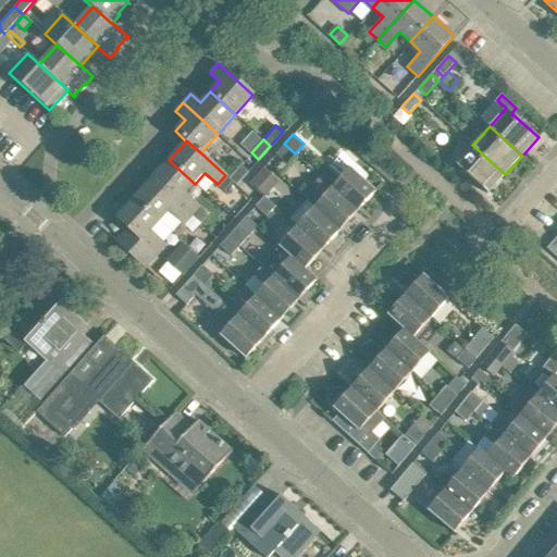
[(295,153),(284,144),(275,153),(286,163),(295,153)]
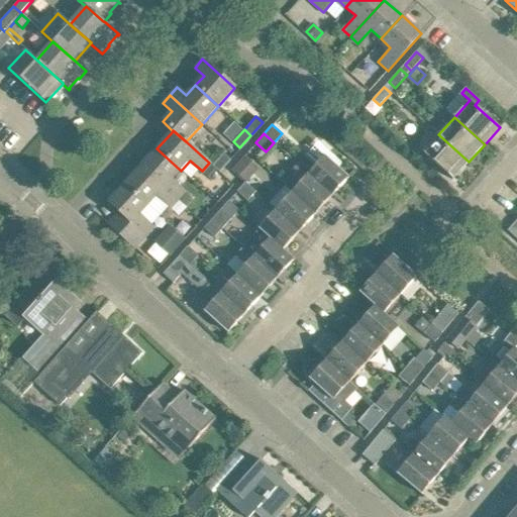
[(469,162),(438,134),(422,152),(452,180),(469,162)]
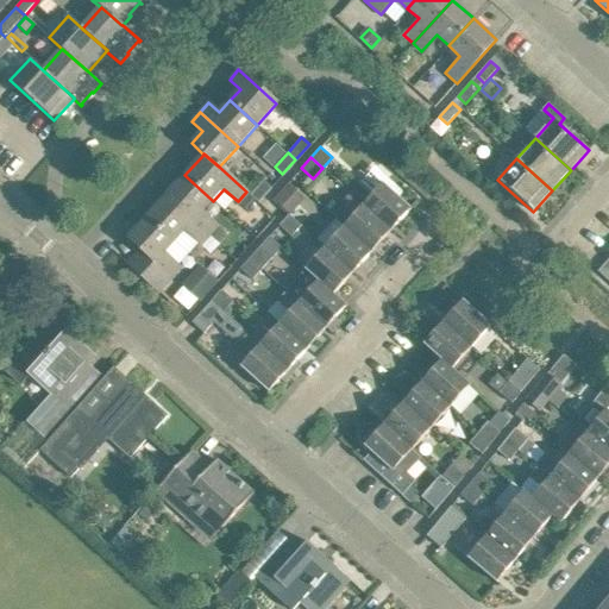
[(410,209),(383,183),(370,173),(351,194),(391,231),(410,209)]
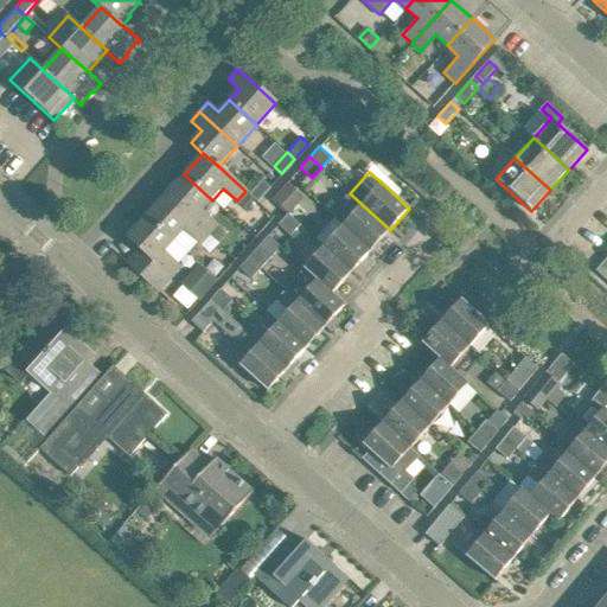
[(203,211),(212,200),(184,174),(165,196),(210,236),(218,225),(203,211)]
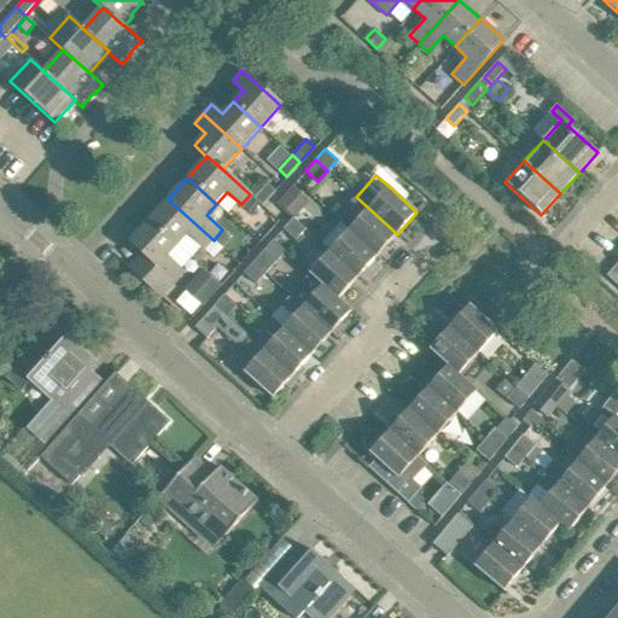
[(261,205),(274,191),(267,182),(252,198),(261,205)]
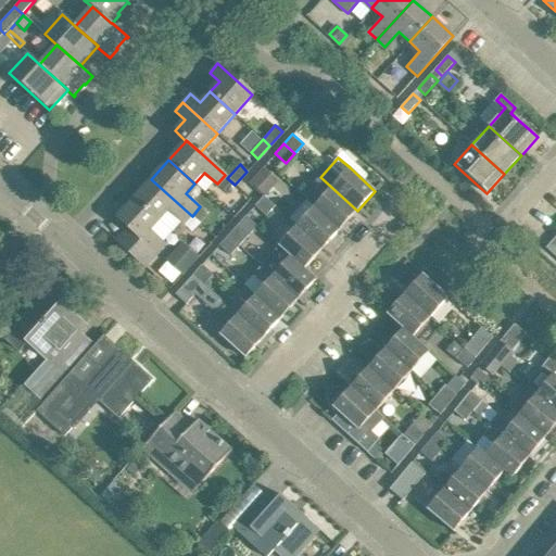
[(262,166),(248,181),(264,197),(278,181),(262,166)]
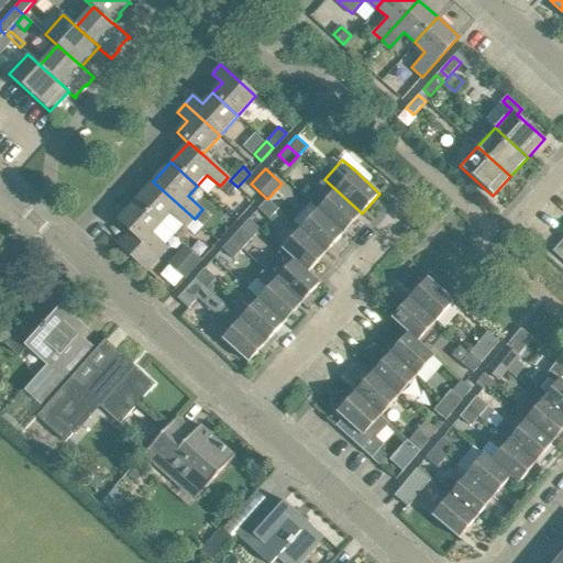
[(362,213),(324,179),(306,199),(318,210),(343,233),(362,213)]
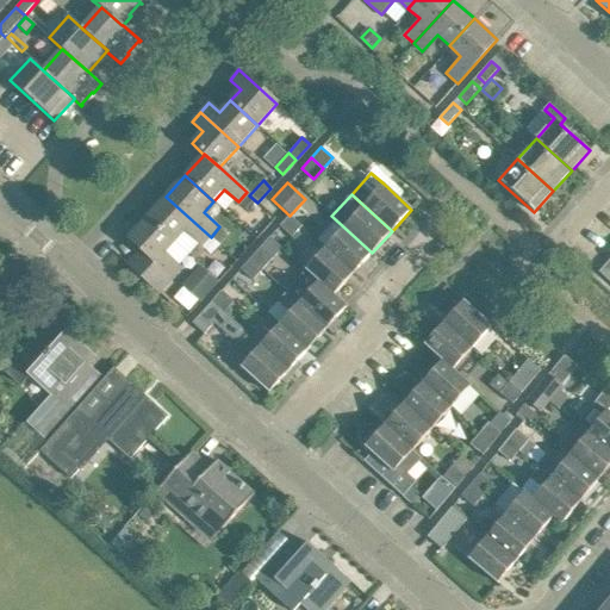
[(211,237),(166,197),(147,218),(175,243),(187,230),(203,246),(211,237)]
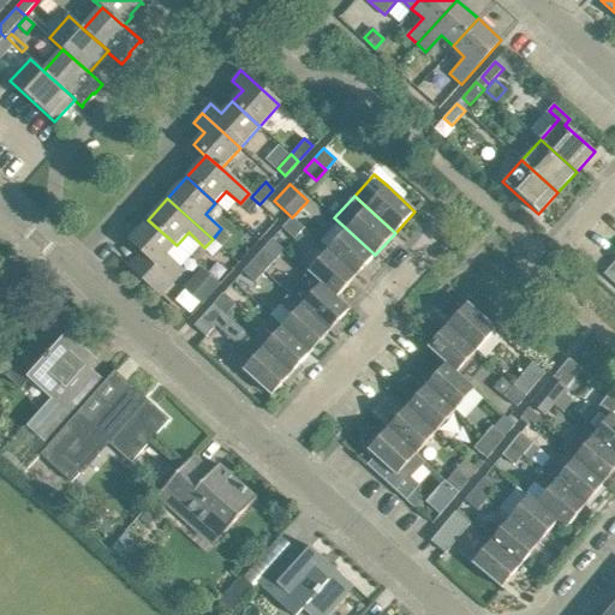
[(293,239),(304,228),(292,218),(282,228),(293,239)]
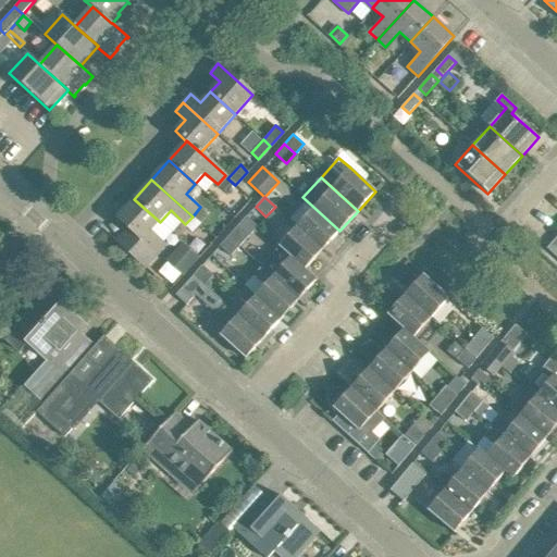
[(166,245),(151,231),(160,222),(134,199),(116,218),(131,231),(119,242),(116,239),(115,240),(145,268),(166,245)]
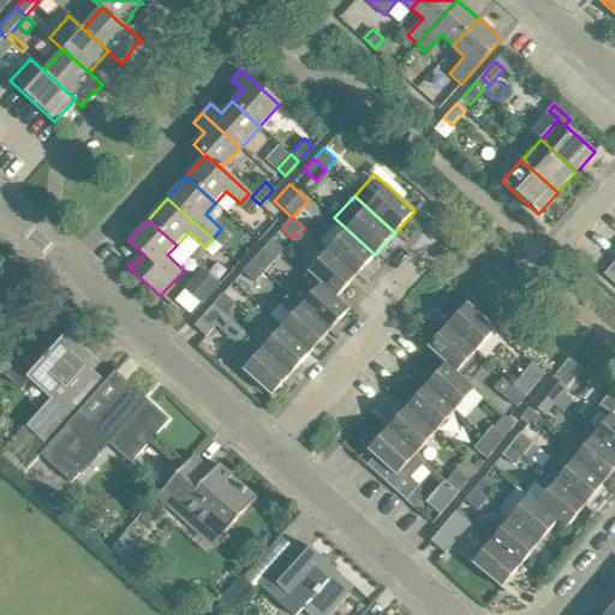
[(222,228),(214,238),(221,245),(230,236),(222,228)]
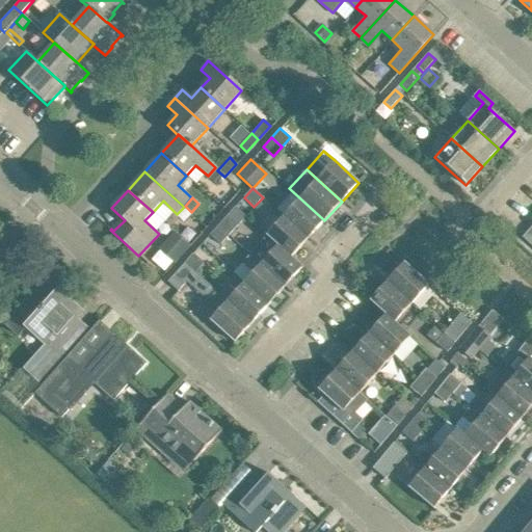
[(324,220),(300,198),(284,216),(308,239),(324,220)]
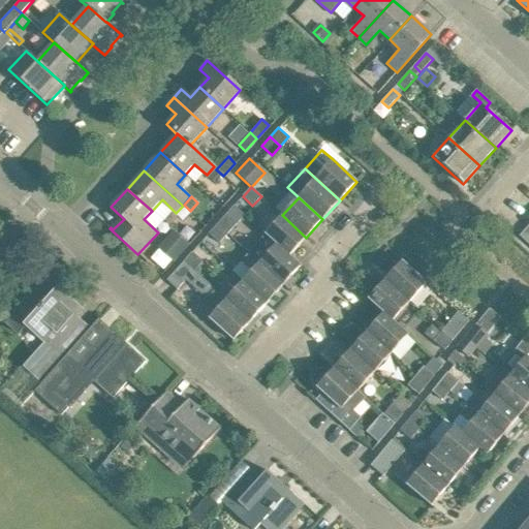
[(184,205),(177,213),(185,220),(192,213),(190,211),(184,205)]
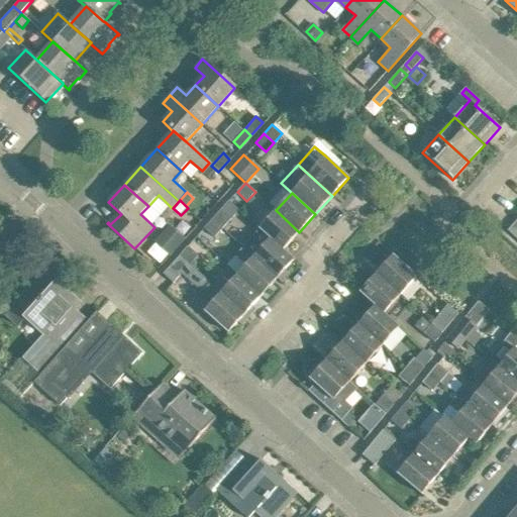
[(230,220),(220,210),(212,219),(222,228),(230,220)]
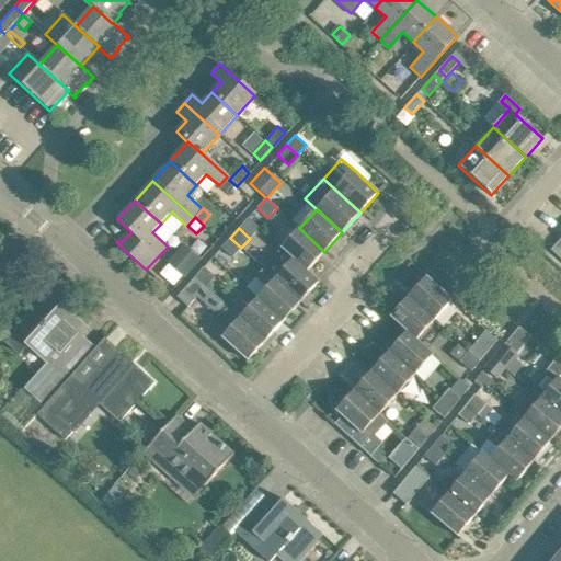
[(324,252),(299,228),(282,248),(282,249),(307,272),(307,271),(324,252)]
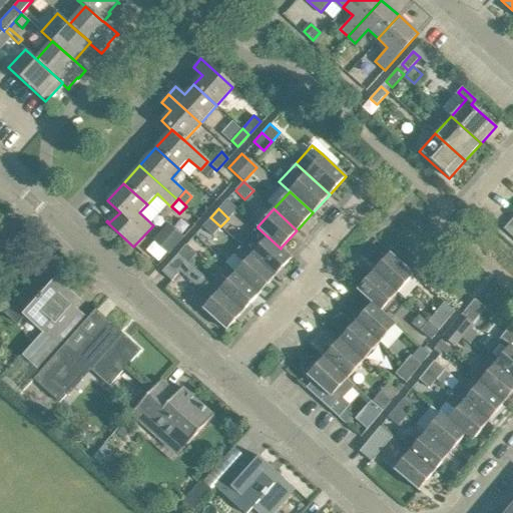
[(220,226),(210,217),(202,225),(212,235),(220,226)]
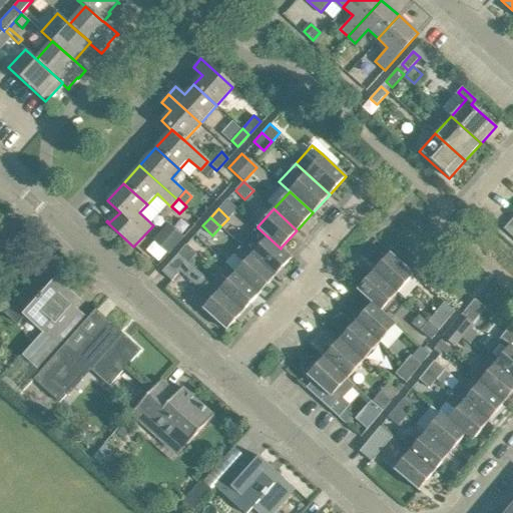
[(512,218),(504,229),(512,237),(512,218)]
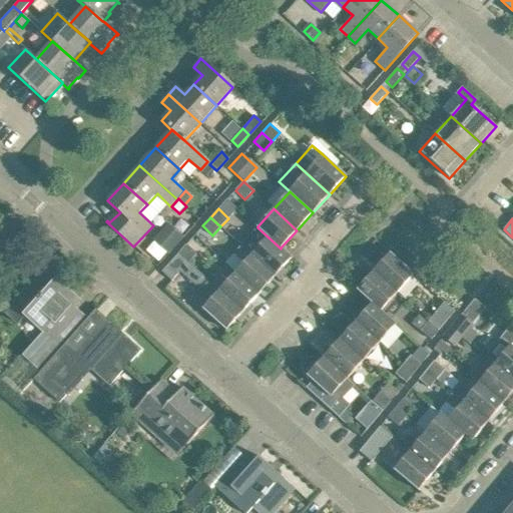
[(166,224),(152,240),(168,253),(182,237),(166,224)]
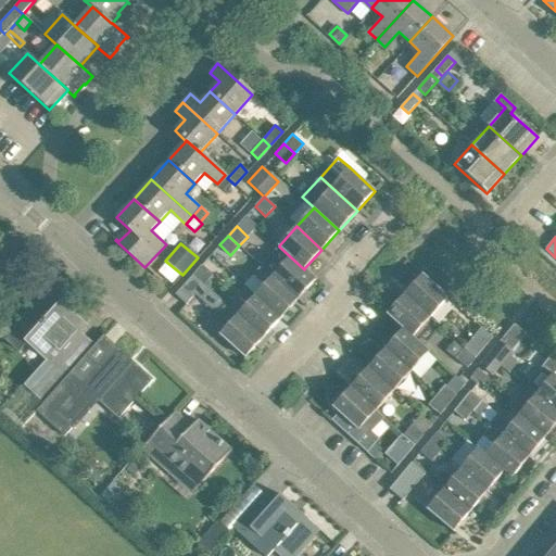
[(316,279),(304,268),(304,269),(279,247),(262,266),(299,300),(298,300),(302,303),(311,294),(306,290),(316,279)]
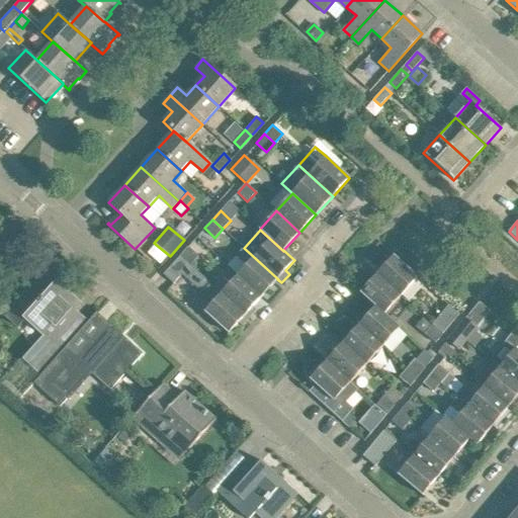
[(198,256),(188,247),(181,255),(191,264),(198,256)]
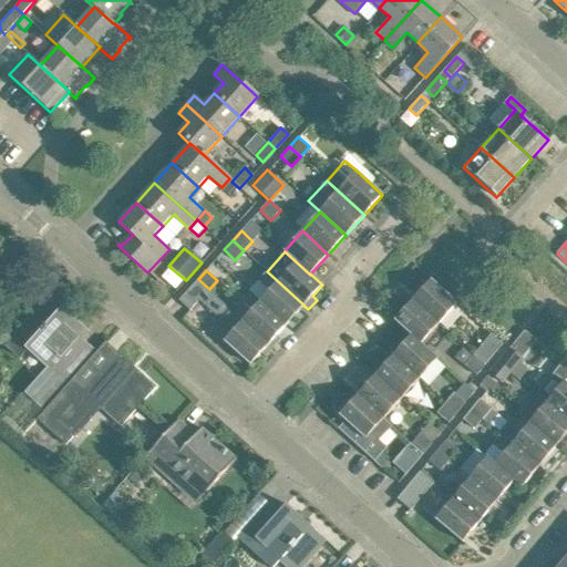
[(305,306),(267,271),(258,280),(270,290),(260,301),(287,325),(303,306),(305,306)]
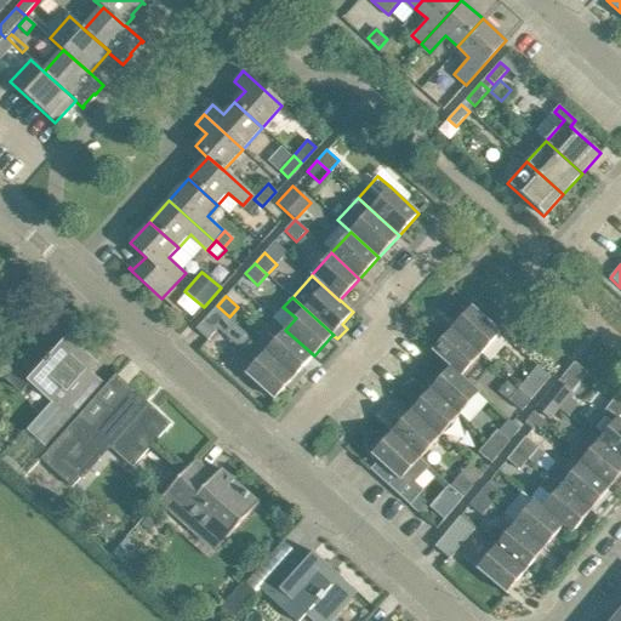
[(300,381),(254,339),(229,317),(217,306),(195,329),(208,340),(218,329),(256,363),(245,374),(274,400),(286,387),(290,391),(300,381)]
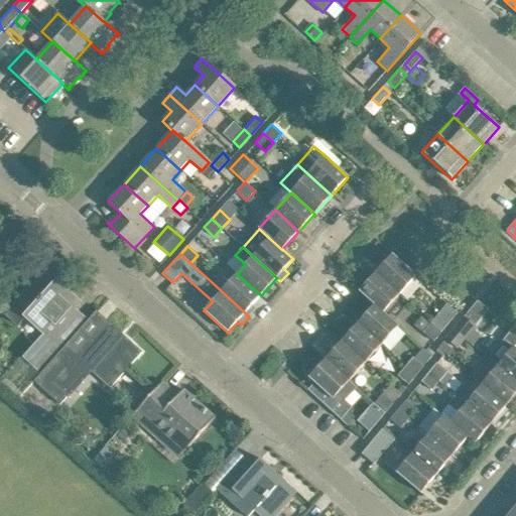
[(416,276),(392,255),(375,273),(399,295),(416,276)]
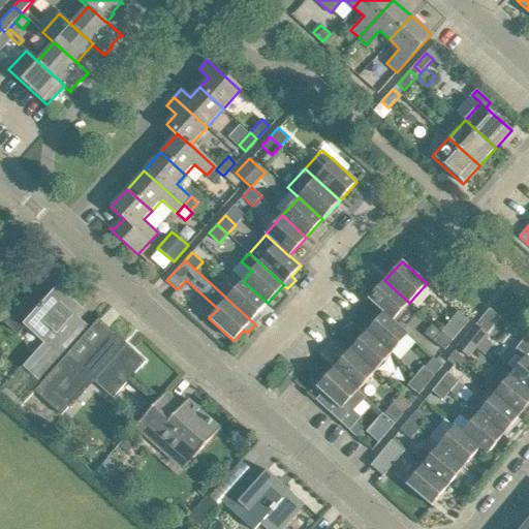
[(66,353),(53,342),(61,334),(60,333),(82,310),(59,289),(62,286),(50,275),(34,291),(32,289),(3,320),(18,334),(28,323),(40,335),(38,337),(39,338),(28,350),(34,356),(25,367),(41,382),(66,353)]
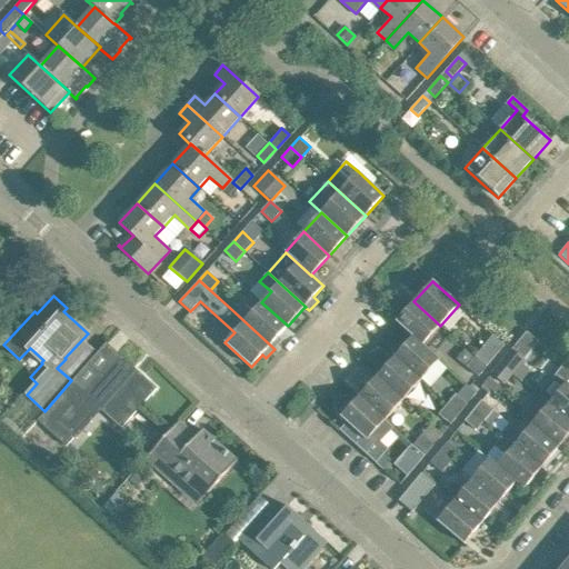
[(288,326),(261,302),(252,311),(241,301),(232,310),(275,349),(281,341),(277,338),(288,326)]
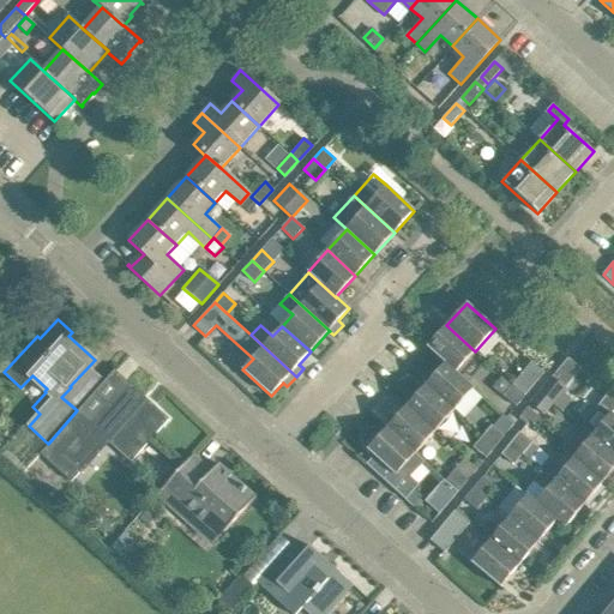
[(475,351),(446,325),(427,347),(445,363),(456,373),(475,351)]
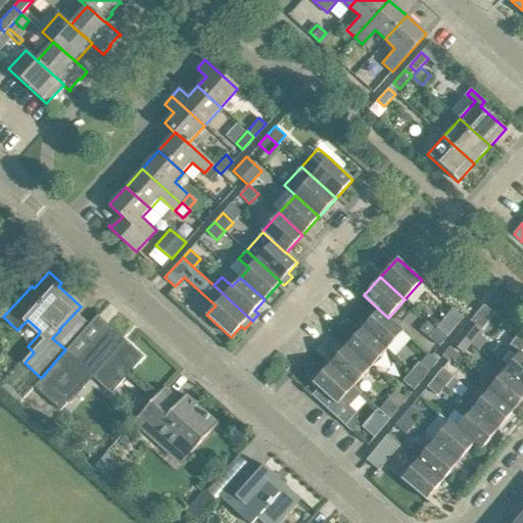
[(403,332),(388,318),(379,310),(363,328),(387,350),(403,332)]
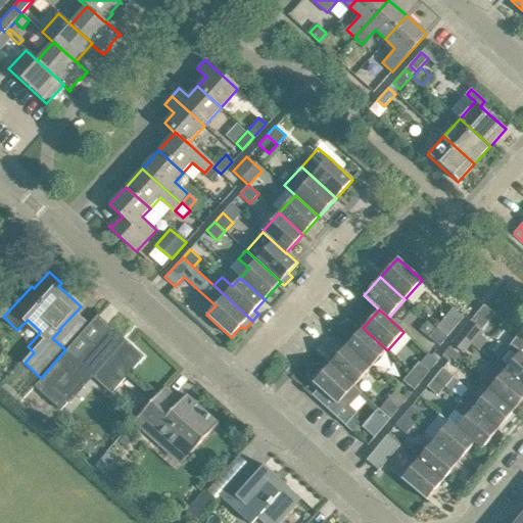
[(453,329),(442,320),(436,328),(446,337),(453,329)]
